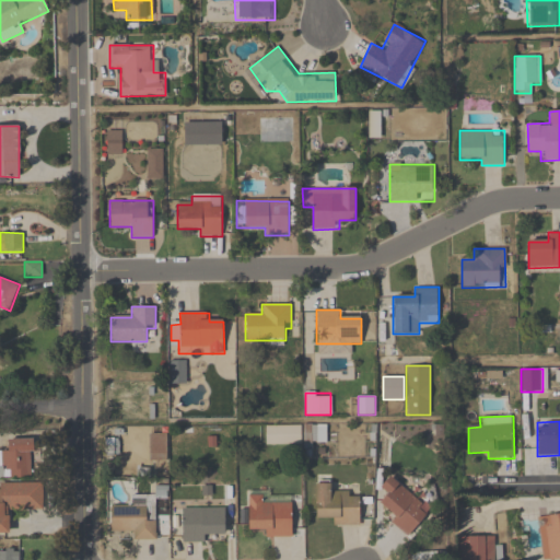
[(266,424),(266,446),(327,446),(327,424),(266,424)]
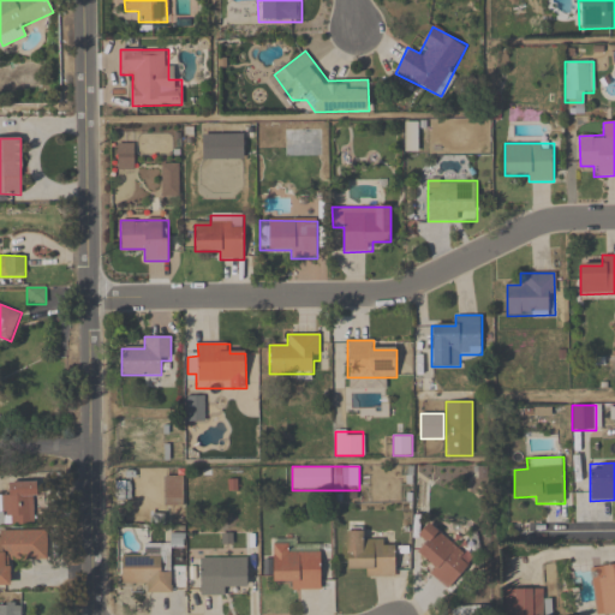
[(181,506),(181,477),(165,477),(165,506),(181,506)]
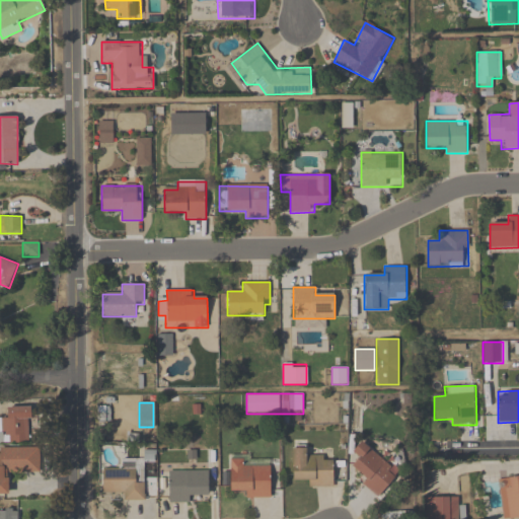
[(29,408),(8,408),(8,420),(0,419),(0,439),(5,439),(5,443),(30,442),(29,408)]
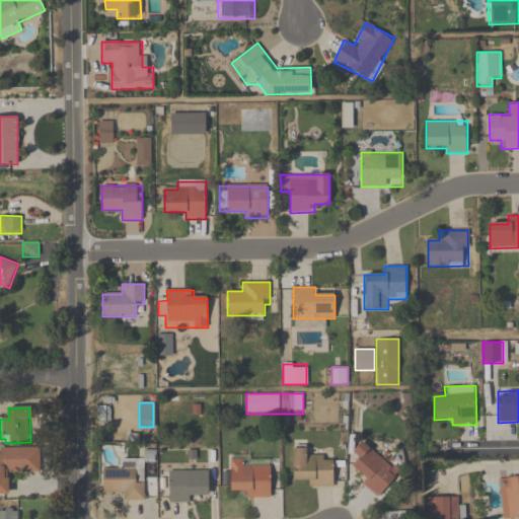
[(359,458),(350,469),(379,498),(400,475),(363,440),(352,452),(359,458)]
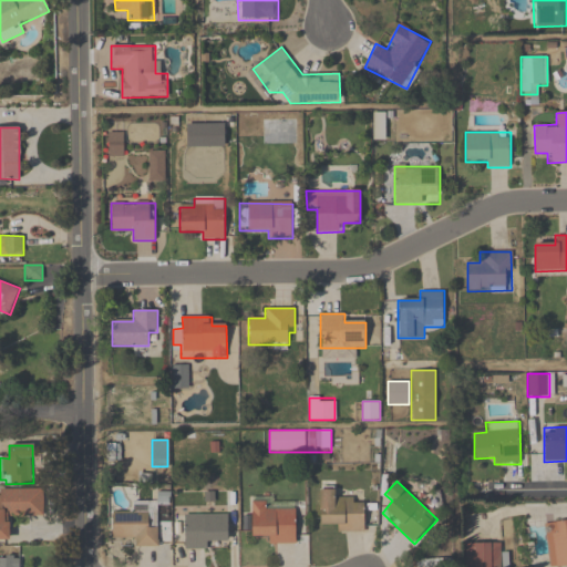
[(43,488),(0,488),(0,495),(0,501),(0,500),(0,543),(10,543),(10,517),(44,516),(43,488)]
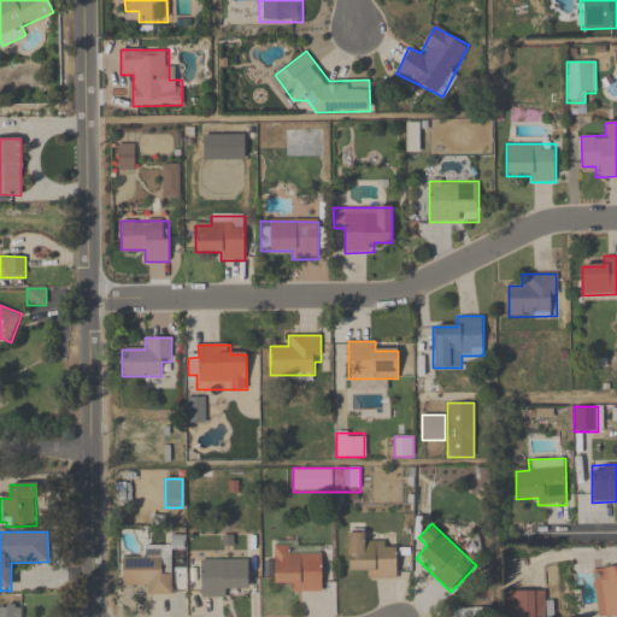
[(397,580),(397,534),(385,534),(385,542),(370,542),(370,533),(348,533),(347,570),(369,570),(368,580),(397,580)]
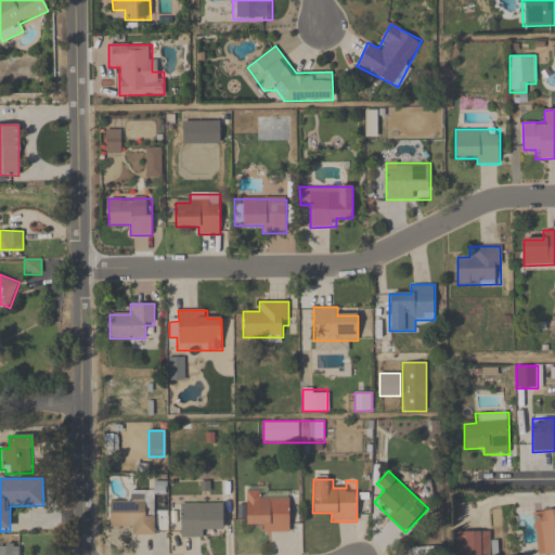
[(132,526),(132,537),(155,536),(154,514),(145,515),(145,492),(131,492),(131,502),(110,502),(110,526),(132,526)]
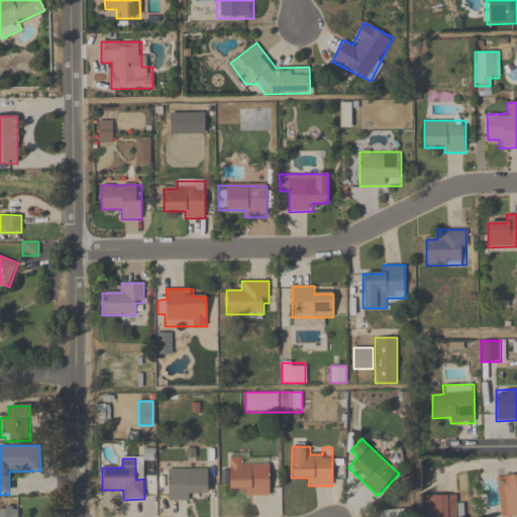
[(239,497),(270,497),(270,458),(229,458),(229,472),(222,472),(222,486),(239,486),(239,497)]
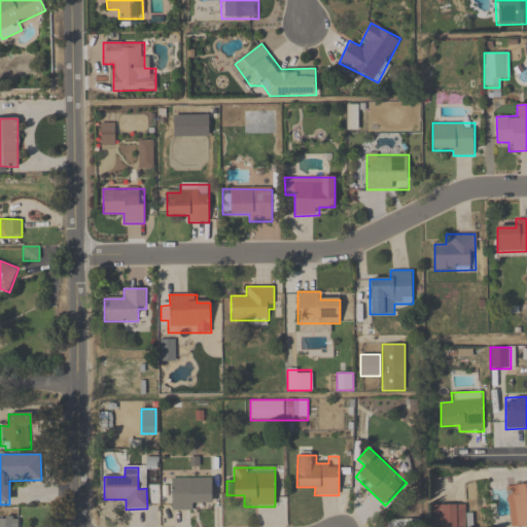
[(171,479),(171,511),(212,511),(212,479),(171,479)]
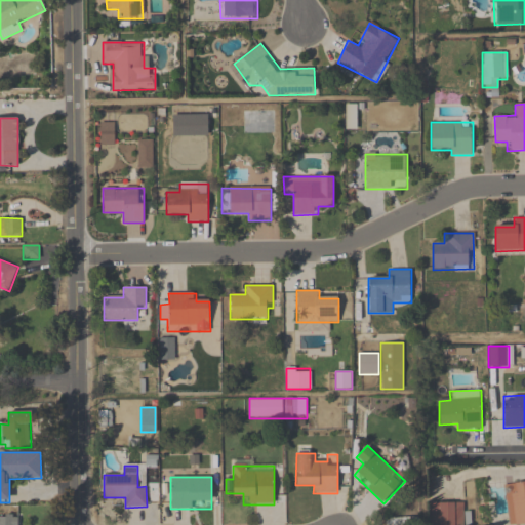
[(431,503),(431,524),(468,524),(469,503),(431,503)]
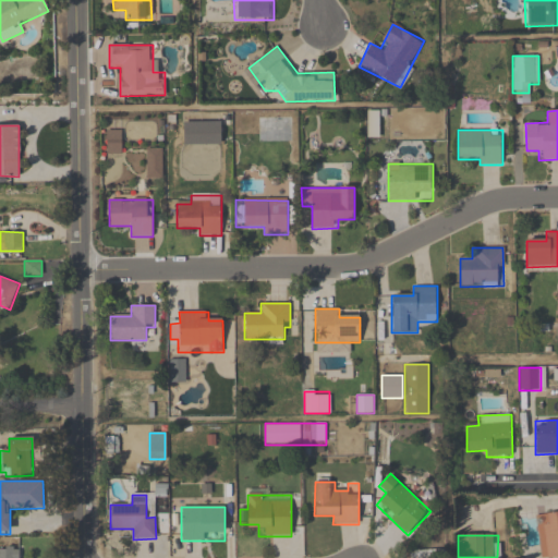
[(0,557),(20,557),(20,548),(0,547),(0,557)]
